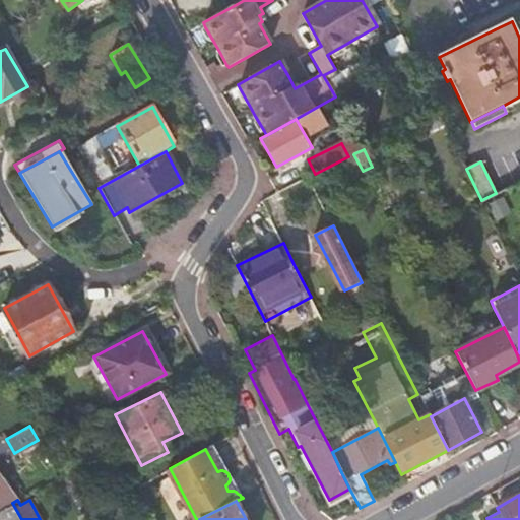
[(21,519),(12,503),(4,507),(0,509),(0,519),(21,519)]
